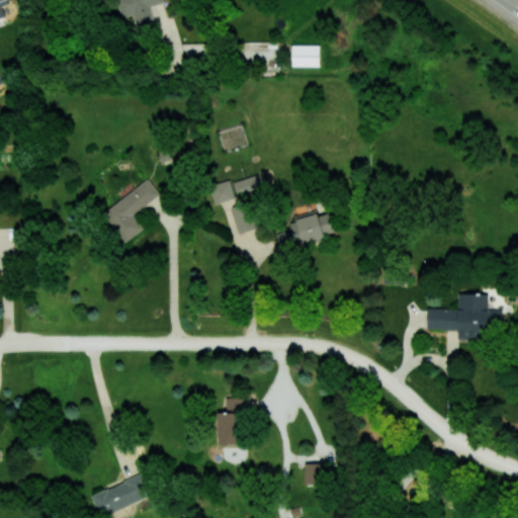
[(155,24),(150,5),(164,2),(163,0),(116,0),(121,17),(134,14),(138,29),(155,24)]
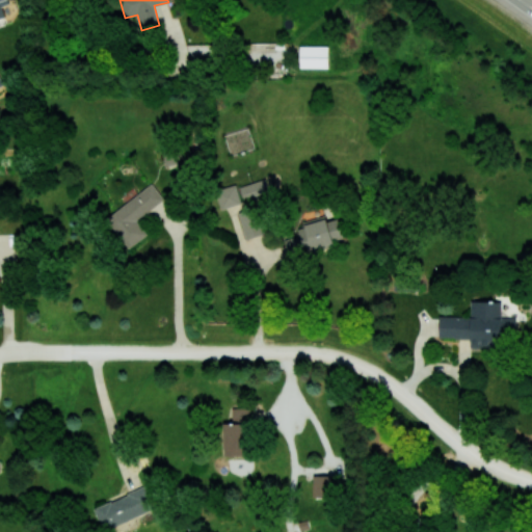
[(328,68),(328,46),(300,46),(300,68),(328,68)]
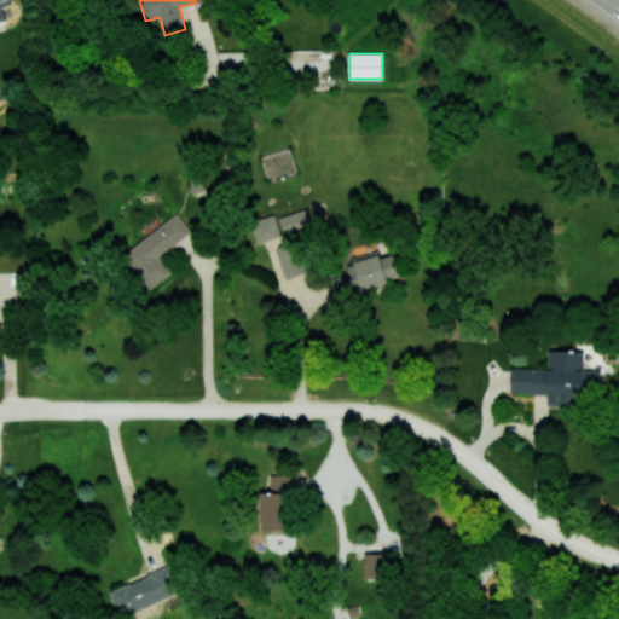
[(312,223),(308,208),(278,217),(283,231),(312,223)]
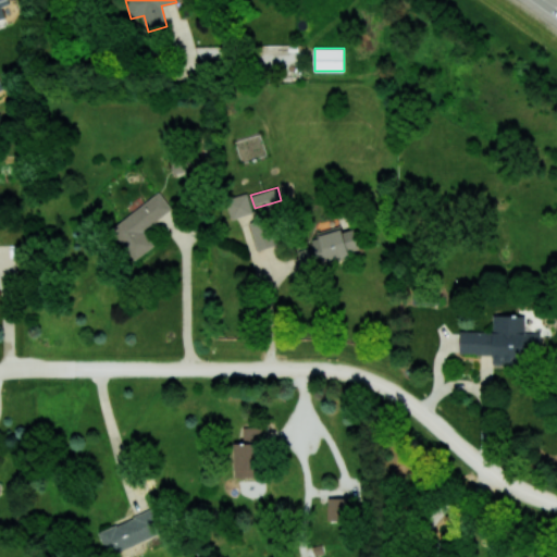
[(153,246),(143,230),(172,209),(160,192),(110,227),(134,260),(153,246)]
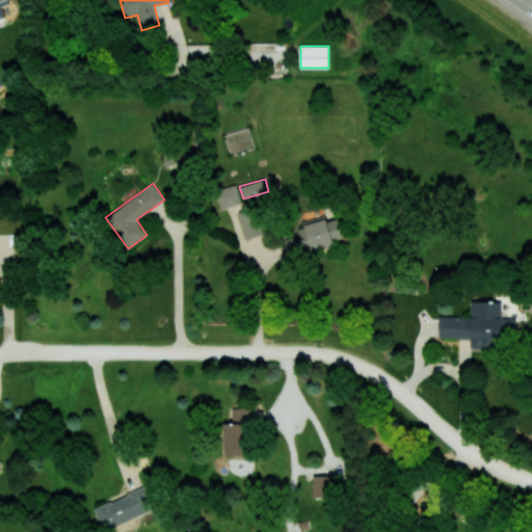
[(216,189),(219,208),(241,205),(237,185),(216,189)]
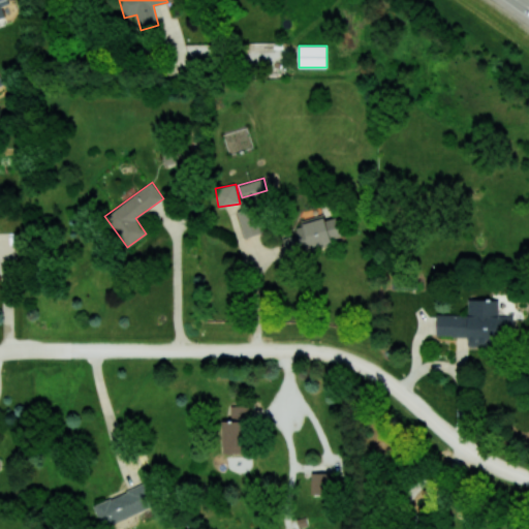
[(237,212),(245,239),(265,232),(256,206),(237,212)]
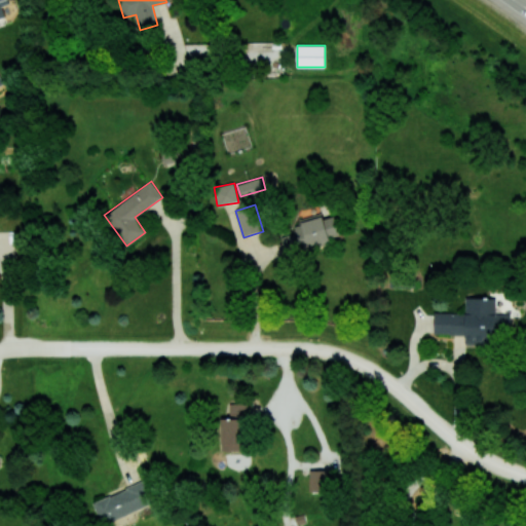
[(283,236),(287,254),(331,242),(329,237),(340,234),(336,215),(323,219),(322,214),(293,222),(295,232),(283,236)]
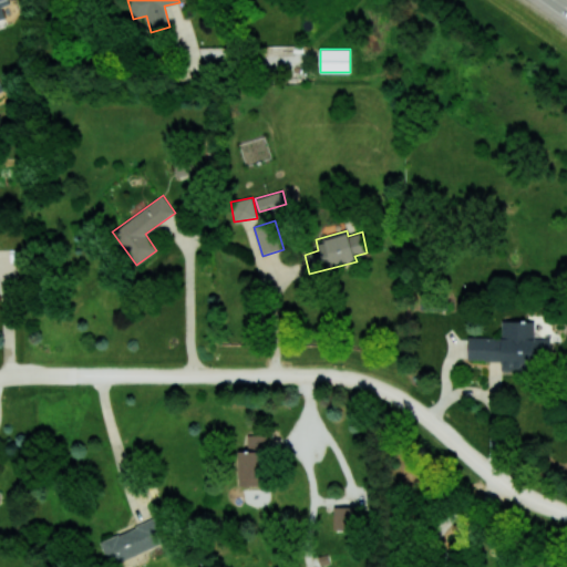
[(467,337),(467,360),(502,360),(501,371),(532,371),(532,360),(549,361),(549,338),(534,337),(535,321),(502,320),(502,337),(467,337)]
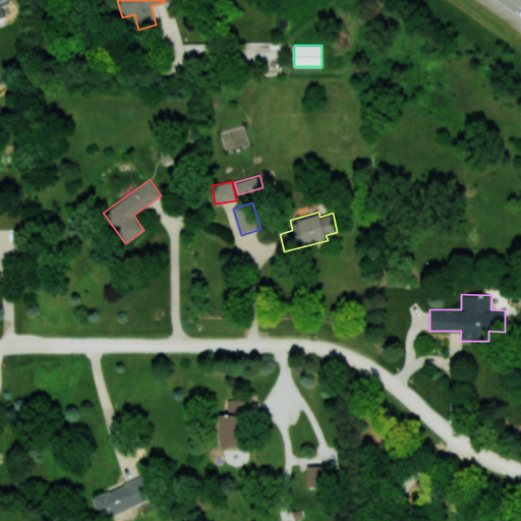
[(219,446),(240,447),(242,399),(227,399),(226,414),(220,414),(219,446)]
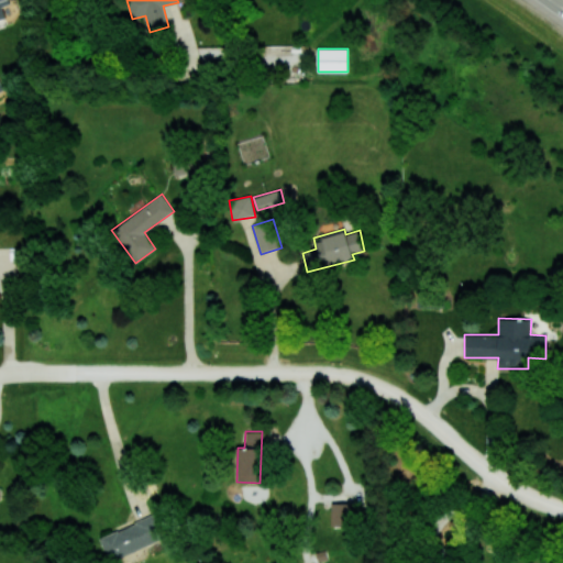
[(330,526),(351,527),(352,503),(331,503),(330,526)]
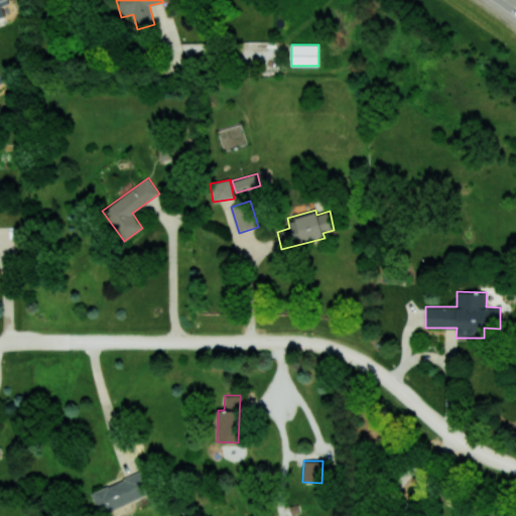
[(148,493),(138,472),(91,493),(101,515),(148,493)]
